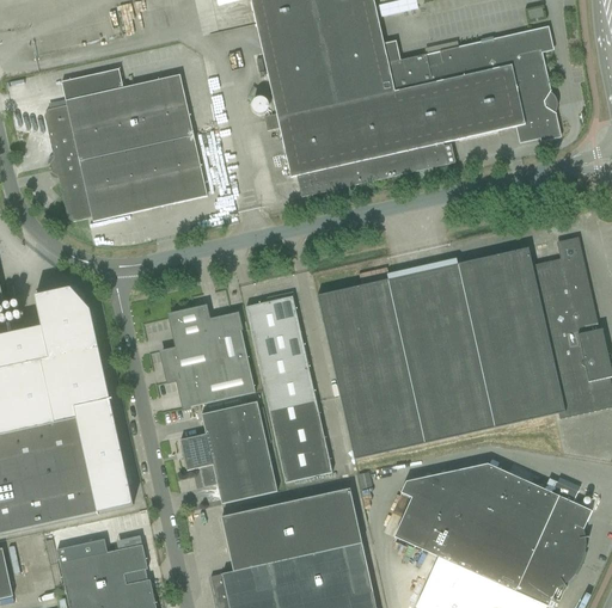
[(556,111),(555,110),(557,99),(550,90),(551,88),(550,88),(549,91),(539,49),(548,47),(550,43),(548,31),(543,29),(459,47),(458,44),(387,61),(374,0),(251,0),(276,111),(264,115),(267,129),(280,126),(291,176),(297,174),(301,195),(456,160),(451,142),(444,143),(444,141),(516,124),(518,128),(519,127),(520,135),(525,137),(542,134),(545,136),(555,134),(557,130),(554,110),(556,112),(556,111)]
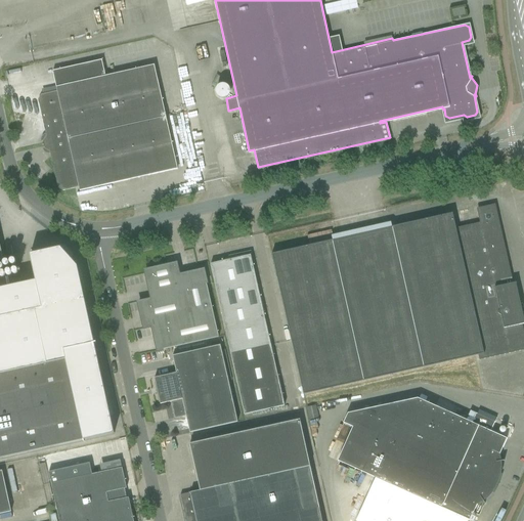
[(452,16),(466,13),(464,5),(450,7),(452,16)]
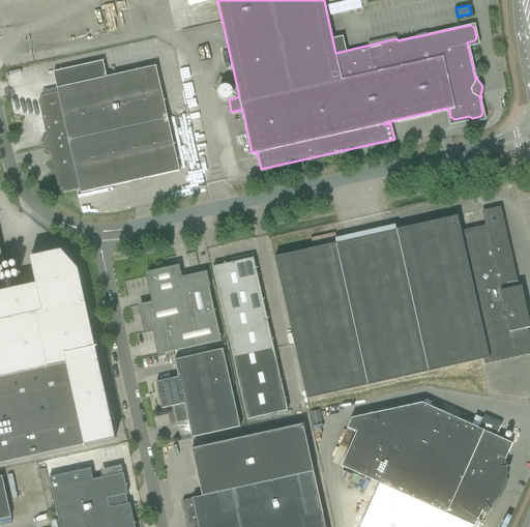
[(41,93),(38,97),(42,118),(47,135),(43,140),(43,142),(43,144),(168,116),(155,63),(107,75),(102,58),(63,66),(64,67),(67,83),(57,85),(57,84),(56,84),(57,89),(41,93)]
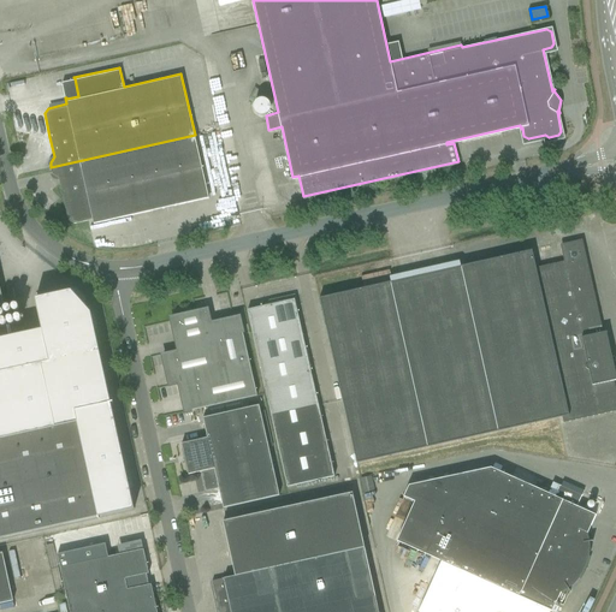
[(195,135),(51,167),(52,170),(52,171),(58,174),(63,194),(67,218),(73,221),(93,217),(93,221),(208,195),(206,184),(195,135)]
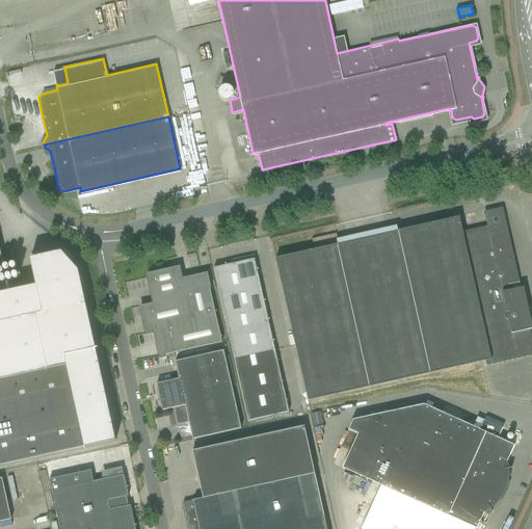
[(338,241),(275,255),(308,398),(480,359),(490,356),(491,362),(531,352),(531,340),(530,341),(527,327),(531,325),(531,322),(530,315),(531,314),(531,313),(530,306),(528,306),(524,285),(523,284),(517,286),(504,226),(506,222),(503,209),(500,207),(486,210),(484,213),(487,227),(484,232),(475,227),(462,229),(459,213),(397,228),(398,233),(339,246),(338,241)]
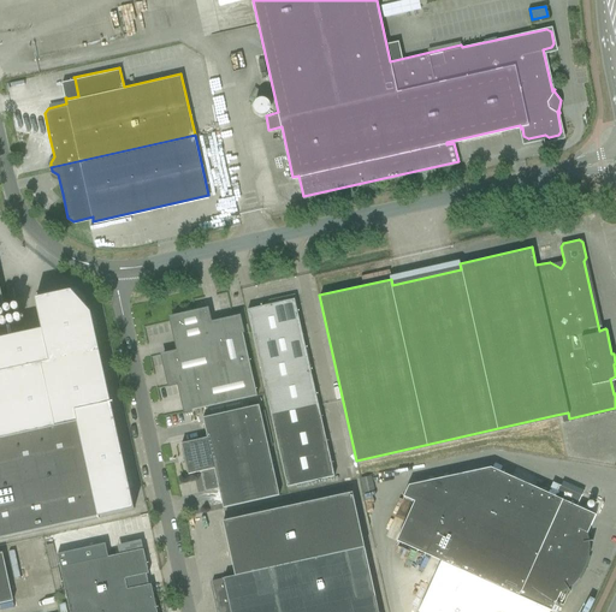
[(0,535),(134,506),(99,348),(90,309),(71,287),(35,296),(42,327),(0,336),(0,302),(4,302),(7,301),(4,301),(0,284),(0,535)]
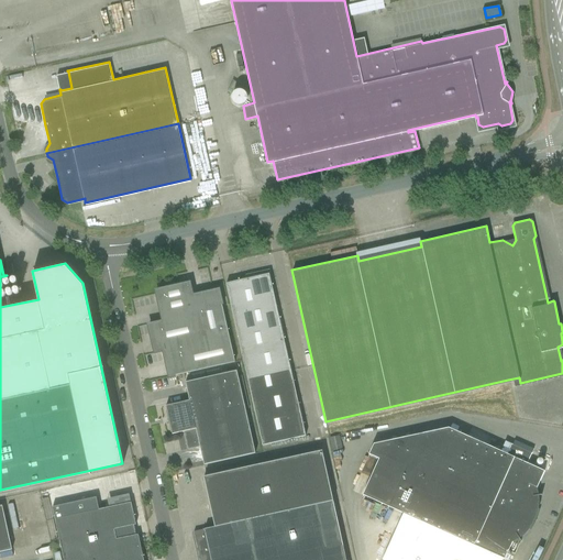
[(273,283),(272,277),(269,266),(260,268),(260,272),(256,273),(255,270),(245,272),(246,276),(225,281),(262,443),(306,434),(302,419),(304,419),(300,403),(299,404),(293,376),(294,376),(290,360),(289,360),(283,333),(284,332),(280,317),(279,317),(272,283),(273,283)]
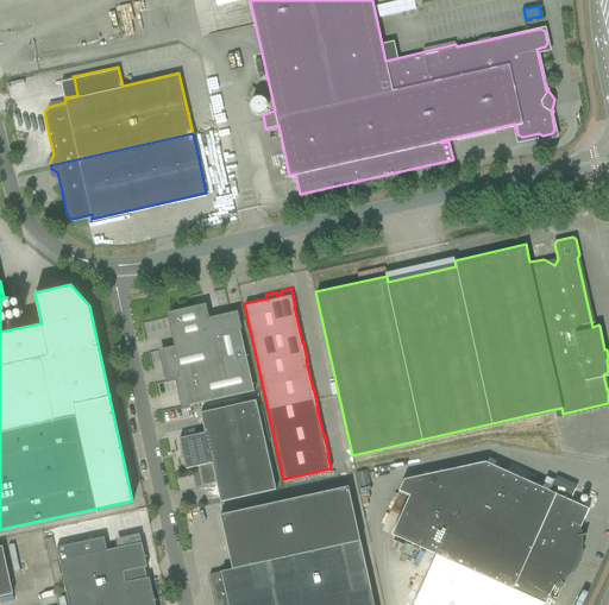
[(240,327),(239,322),(236,310),(208,317),(205,303),(169,312),(176,341),(240,327)]
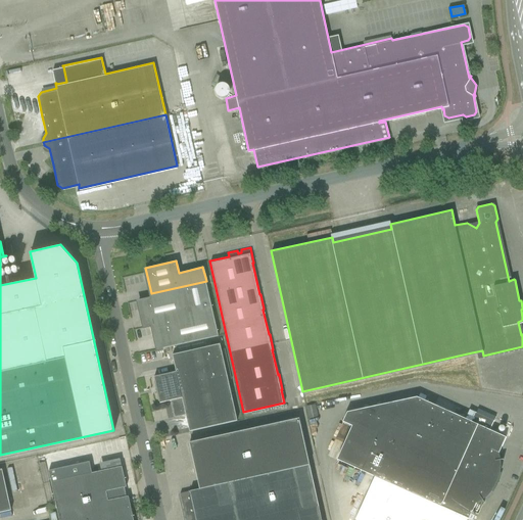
[(143,323),(211,308),(206,281),(151,293),(151,296),(138,299),(143,323)]
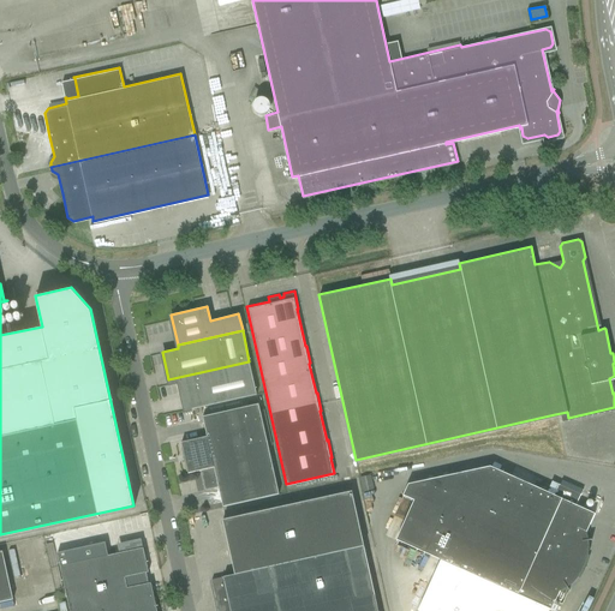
[(256,393),(249,361),(168,379),(169,382),(178,379),(185,408),(256,393)]
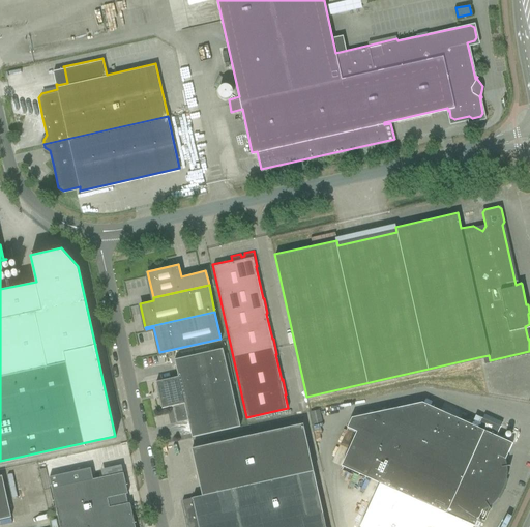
[(232,389),(223,346),(184,355),(174,357),(178,375),(156,379),(160,401),(162,406),(173,404),(173,403),(232,389)]
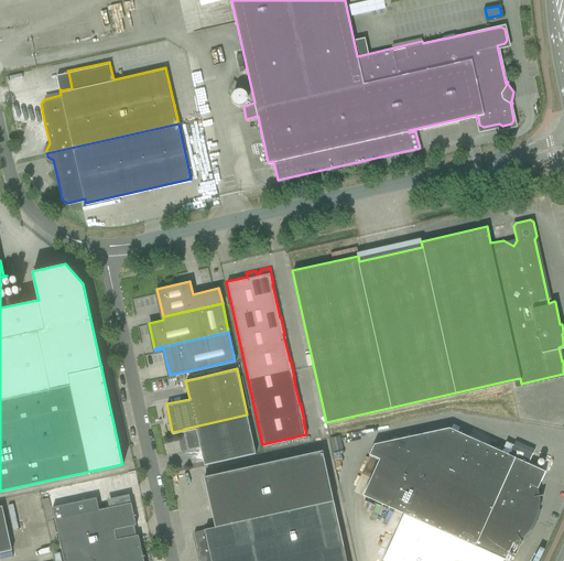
[(256,451),(247,414),(184,429),(184,430),(188,448),(201,444),(204,463),(215,461),(256,451)]
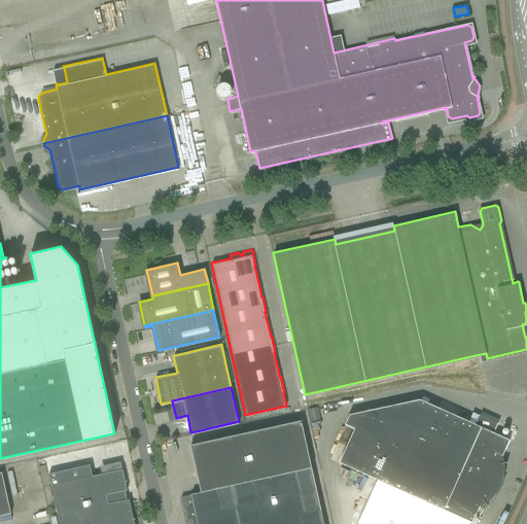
[(354,427),(340,460),(378,478),(357,522),(357,523),(468,523),(470,520),(472,521),(480,504),(486,501),(491,497),(495,492),(498,487),(501,480),(503,474),(504,467),(503,461),(502,454),(510,439),(493,431),(497,421),(496,421),(490,418),(488,417),(480,413),(475,423),(420,397),(349,413),(345,423),(354,427)]
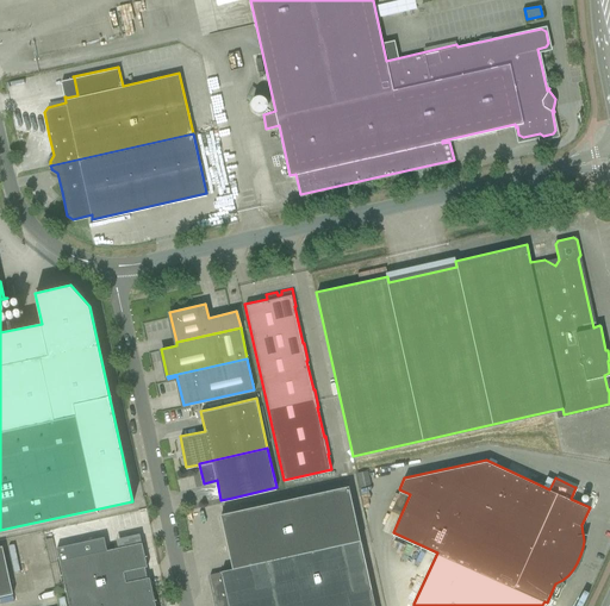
[(356,470),(360,486),(371,483),(368,469),(356,470)]
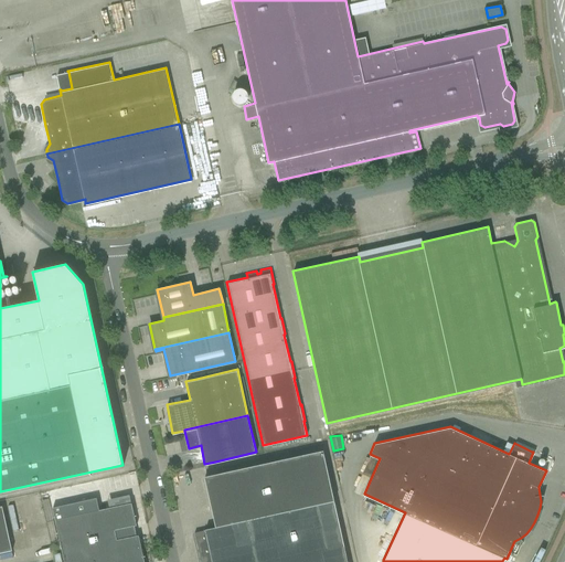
[(348,561),(323,449),(204,476),(215,526),(194,531),(201,561),(348,561)]
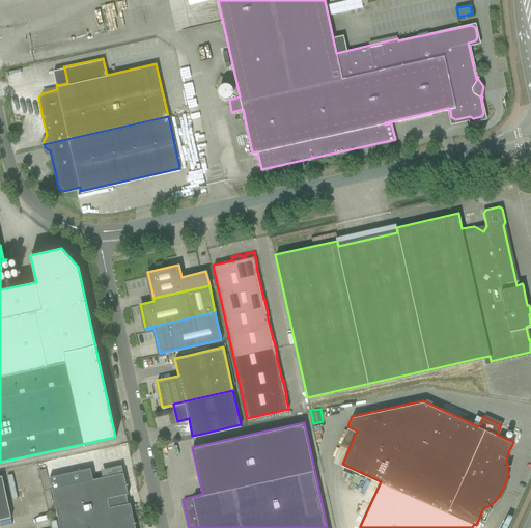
[(500,435),(516,438),(519,428),(502,425),(500,435)]
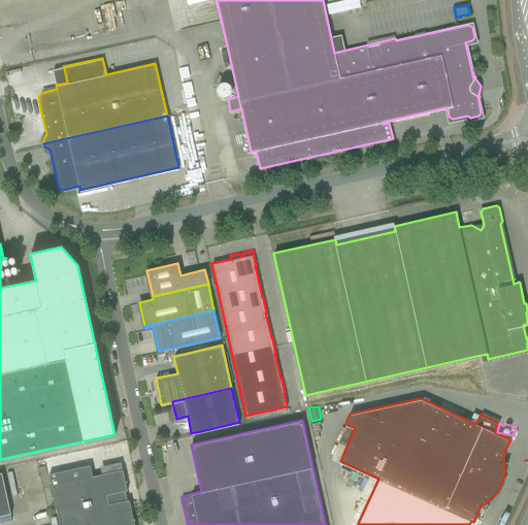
[(80,466),(48,472),(60,524),(134,524),(129,498),(127,499),(125,489),(127,489),(123,468),(83,478),(80,466)]
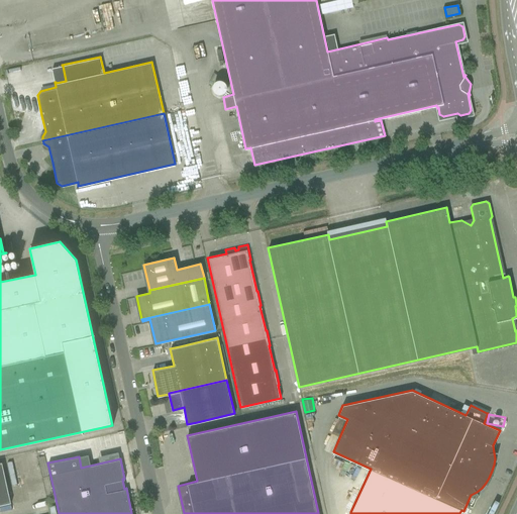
[(0,504),(11,502),(2,461),(0,461),(0,504)]
